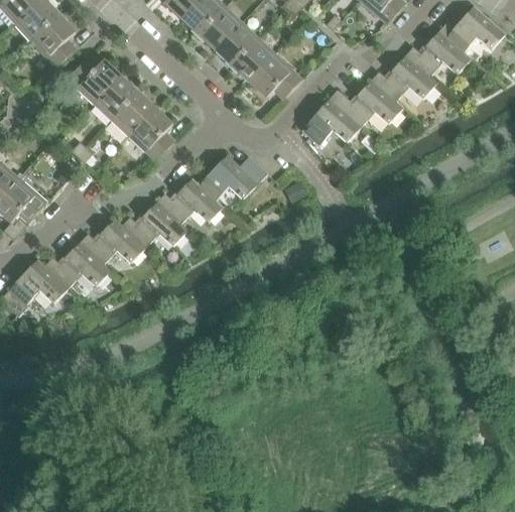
[(4,0),(0,4),(0,6),(15,22),(39,0),(4,0)]
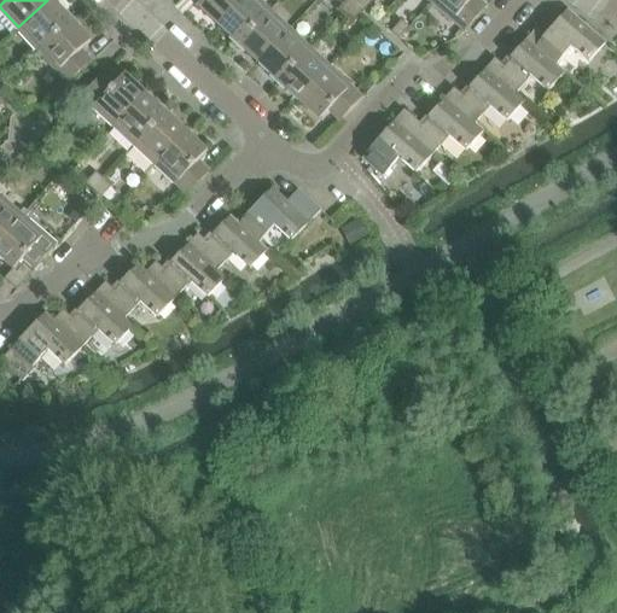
[(36,47),(70,16),(57,0),(47,0),(18,27),(36,47)]
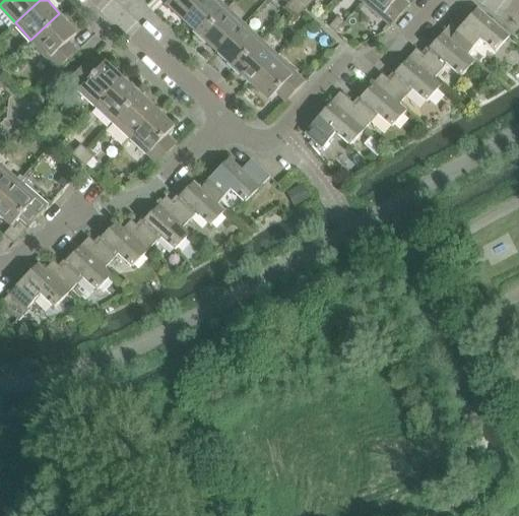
[(183,18),(199,0),(167,0),(166,1),(183,18)]
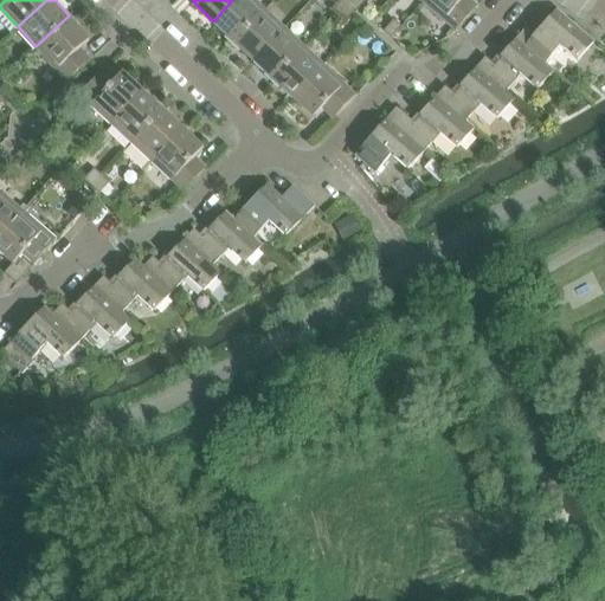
[(232,0),(213,21),(232,39),(264,6),(257,0),(232,0)]
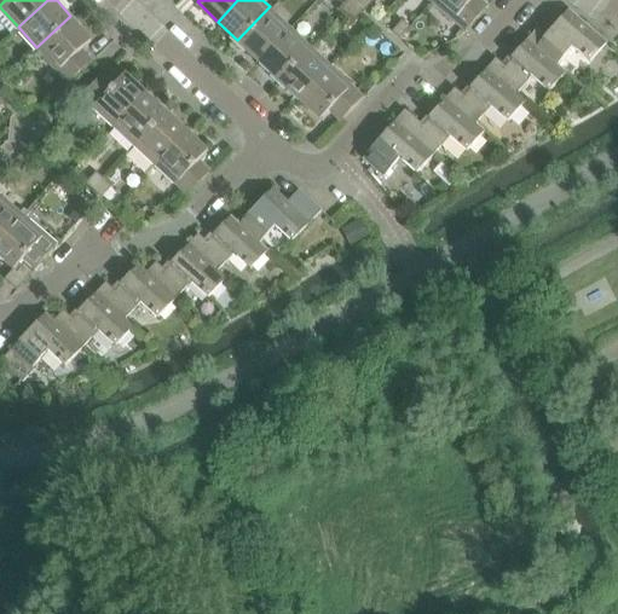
[(345,13),(354,3),(352,0),(342,0),(338,6),(345,13)]
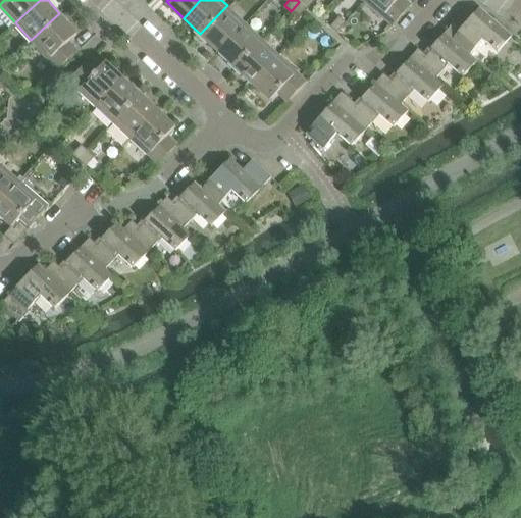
[(392,23),(410,2),(408,0),(364,0),(392,23)]
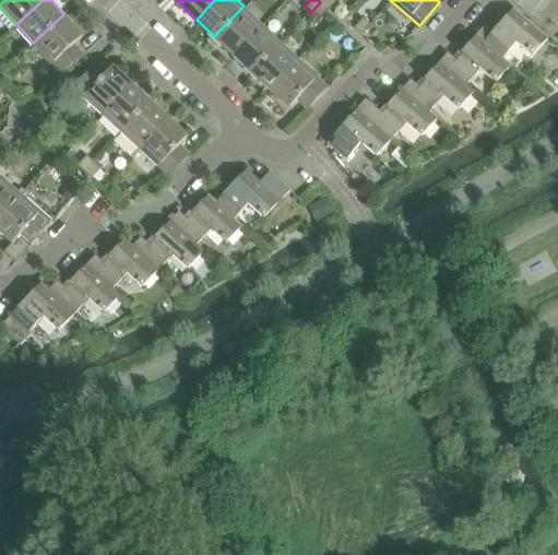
[(320,2),(311,12),(319,19),(328,8),(320,2)]
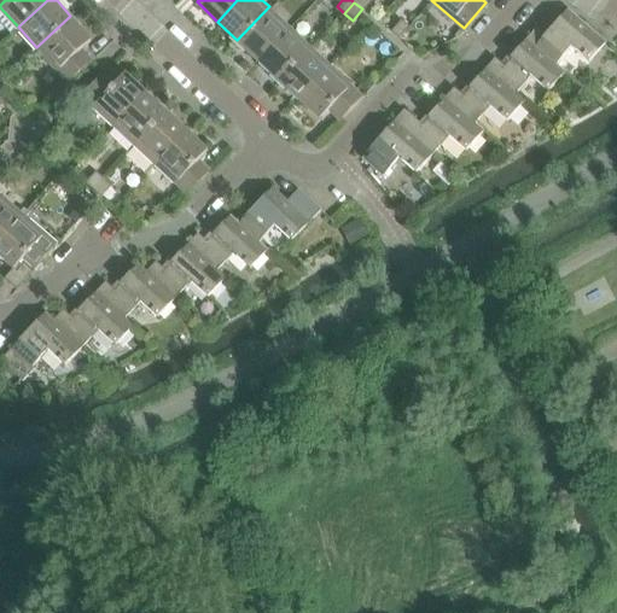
[(606,39),(568,5),(543,33),(535,25),(525,36),(556,60),(571,44),(588,58),(606,39)]
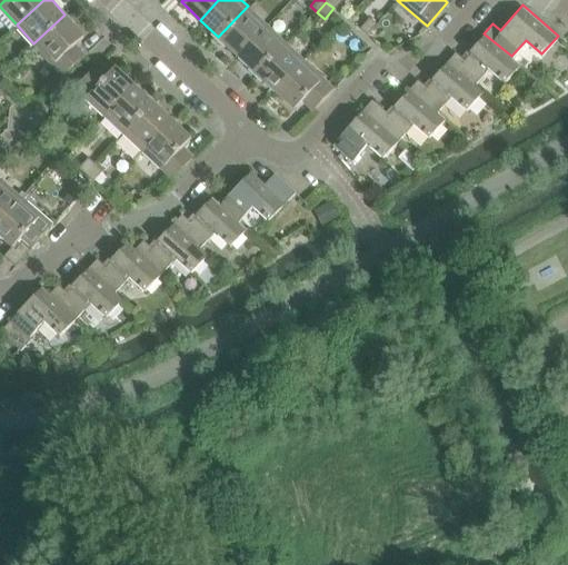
[(237,55),(266,23),(248,6),(218,37),(237,55)]
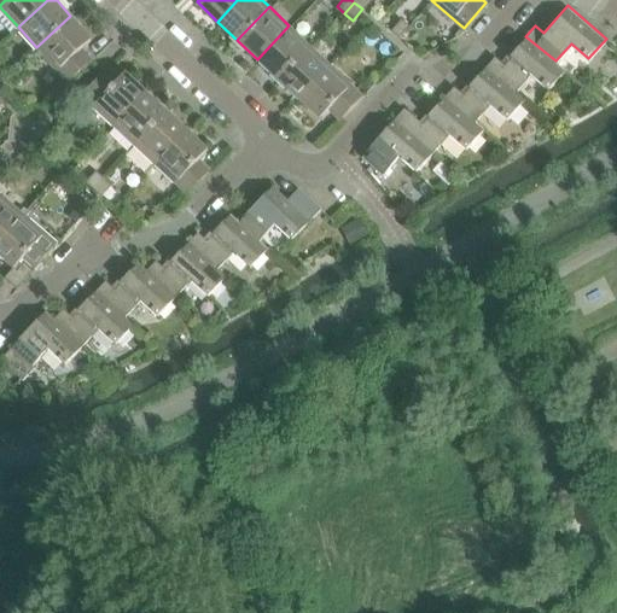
[(70,16),(36,47),(67,81),(91,58),(81,46),(91,38),(70,16)]
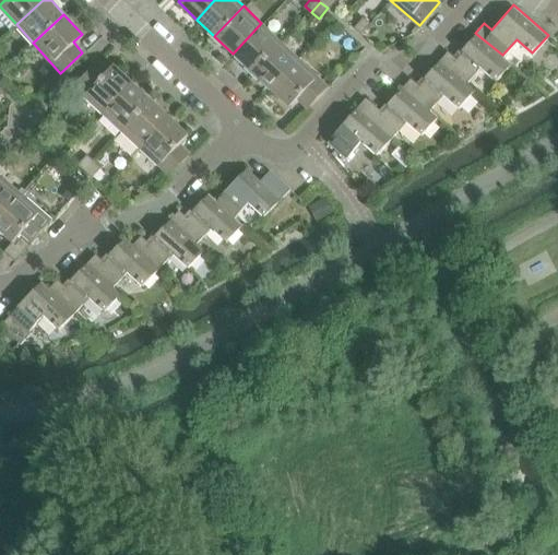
[(353,25),(360,32),(369,21),(363,15),(353,25)]
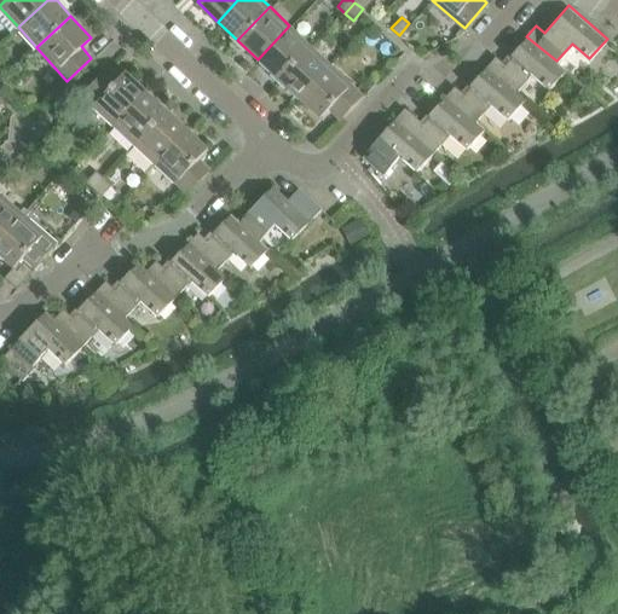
[(289,25),(258,59),(278,77),(310,44),(289,25)]
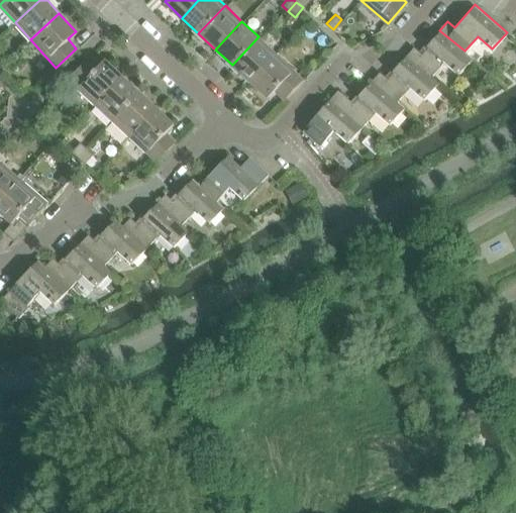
[(413,45),(406,55),(430,76),(443,62),(457,74),(473,57),(465,50),(439,30),(421,52),(413,45)]
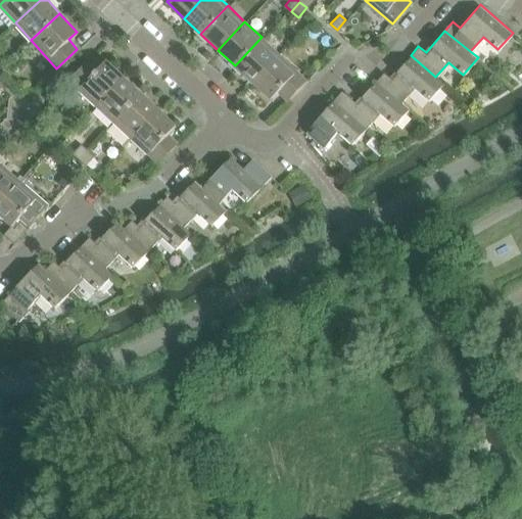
[(251,82),(279,53),(262,37),(235,65),(251,82)]
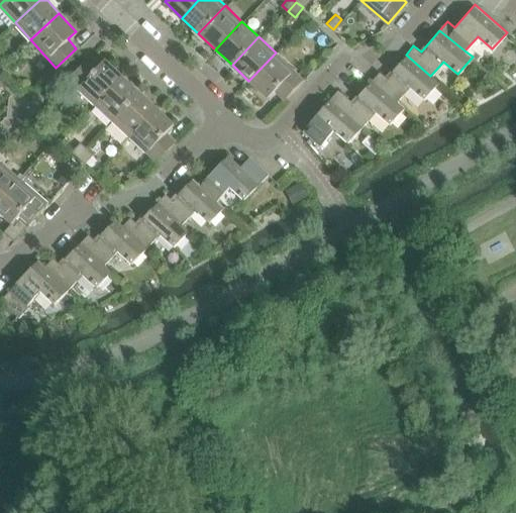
[(276,53),(248,81),(267,97),(274,89),(284,98),(303,78),(276,53)]
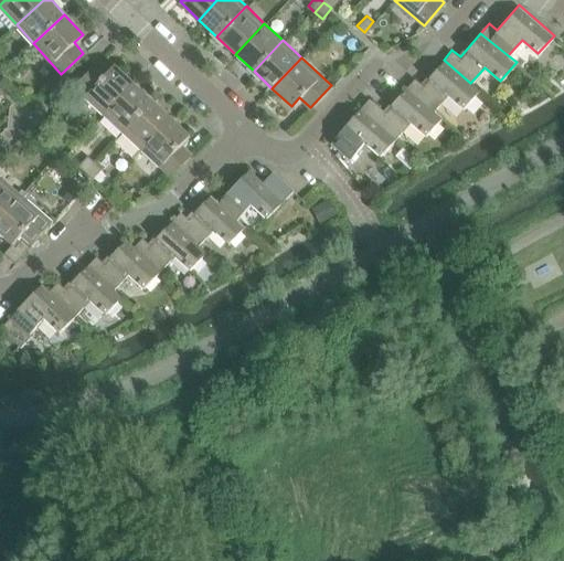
[(414,77),(406,87),(433,110),(434,109),(447,94),(463,108),(479,90),(470,83),(444,60),(423,84),(414,77)]
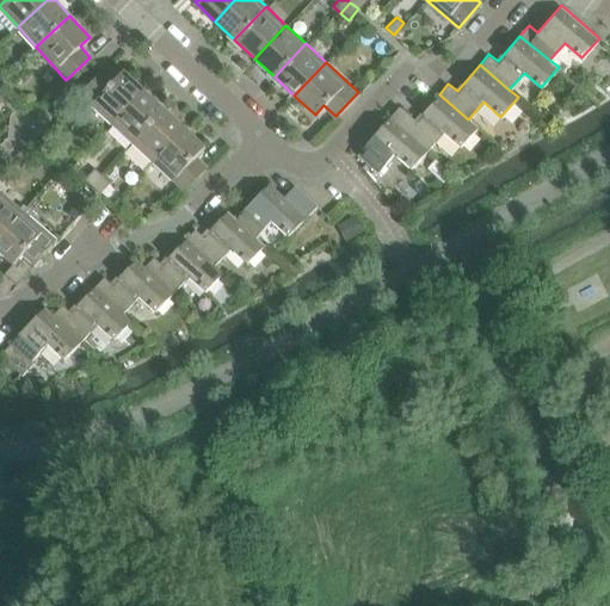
[(112,123),(143,88),(123,69),(114,79),(102,68),(80,92),(112,123)]
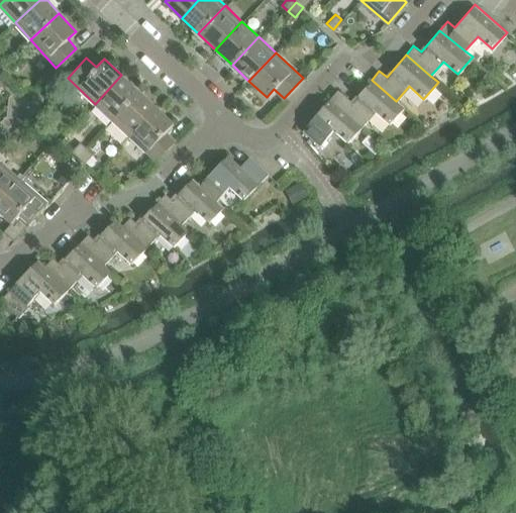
[(121,75),(95,104),(111,119),(138,91),(121,75)]
